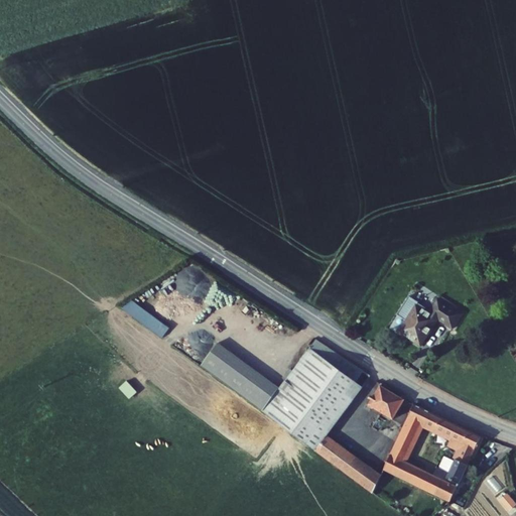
[(461,314),(437,299),(427,314),(415,306),(400,329),(410,335),(408,338),(419,345),(436,319),(450,330),(461,314)]
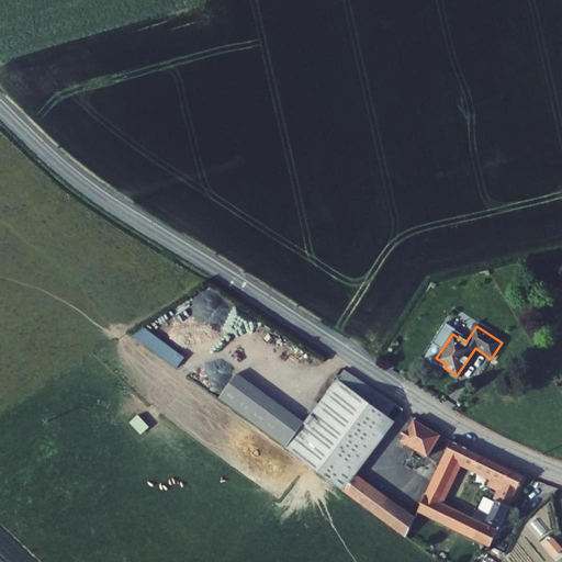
[(176,369),(183,359),(141,327),(134,337),(176,369)]
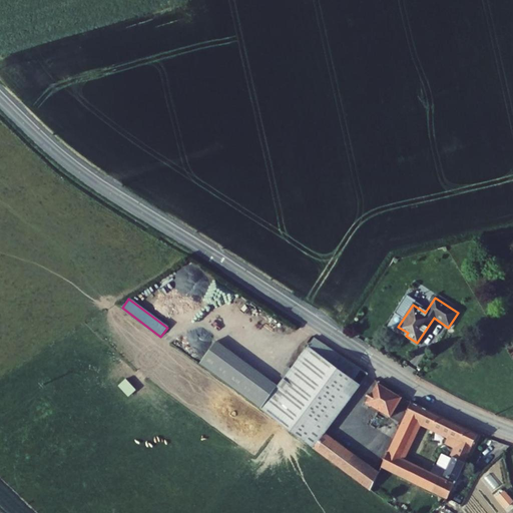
[(408,333),(398,327),(396,330),(406,336),(408,333)]
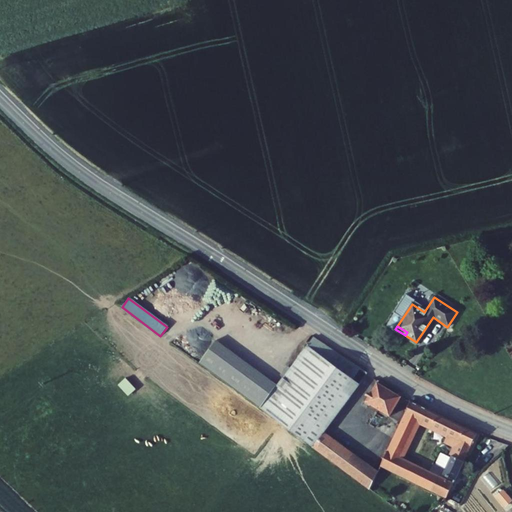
[(314,338),(307,349),(351,380),(358,369),(314,338)]
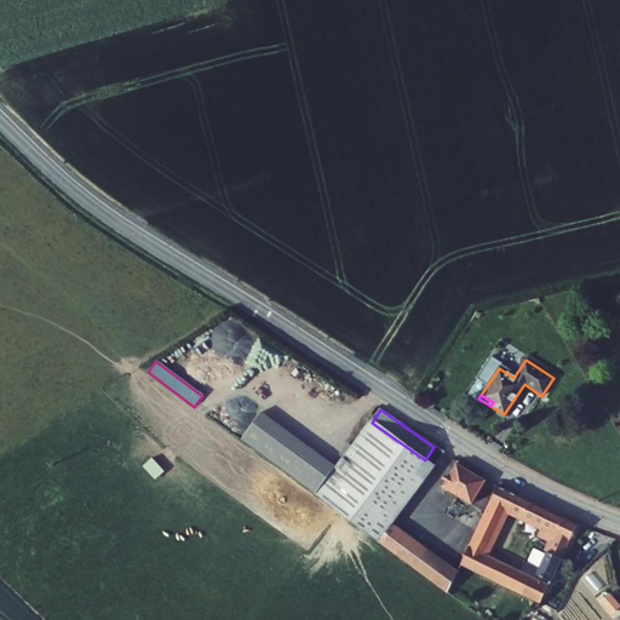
[(244,442),(316,497),(337,469),(263,415),(244,442)]
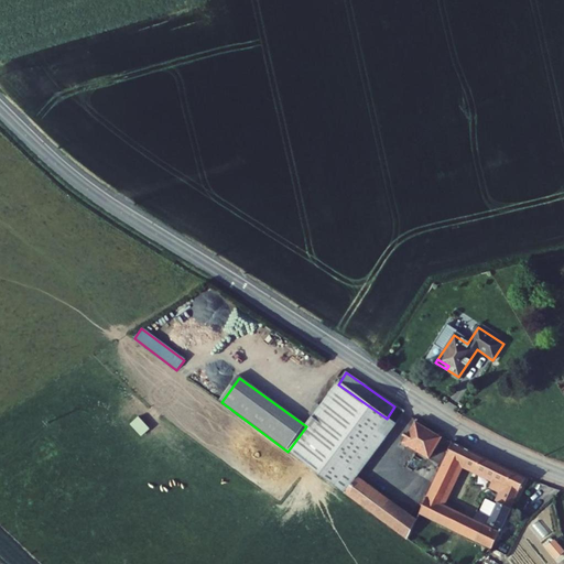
[(306,426),(288,452),(345,494),(346,492),(355,480),(387,437),(378,430),(387,419),(338,384),(306,426)]
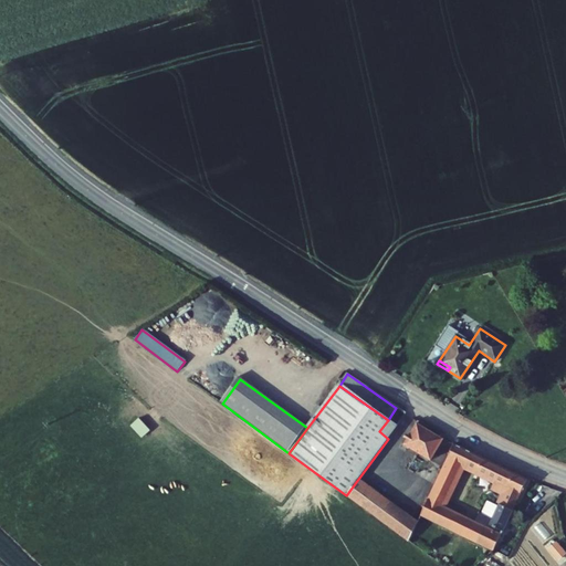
[(139,419),(130,426),(142,439),(149,432),(139,419)]
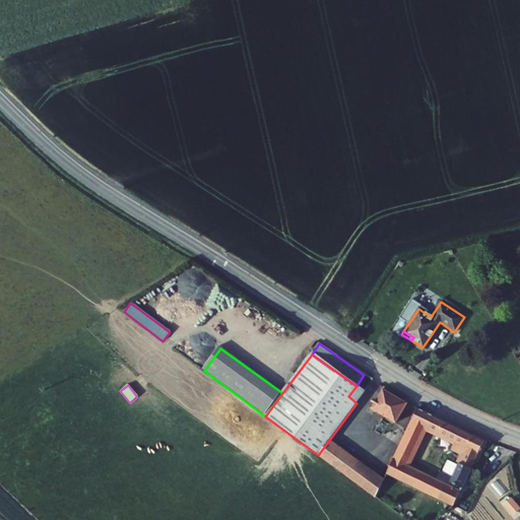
[(348,396),(356,403),(365,392),(356,386),(348,396)]
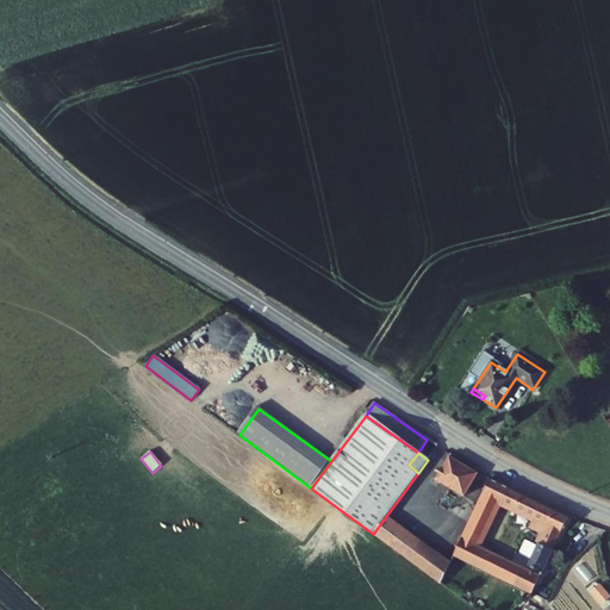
[(450,459),(436,479),(464,498),(478,477),(450,459)]
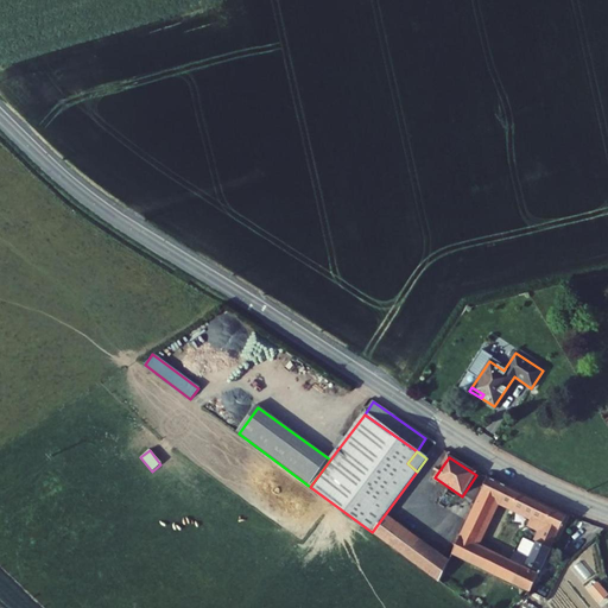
[(492,481),(470,525),(487,533),(499,504),(533,519),(530,527),(542,533),(538,539),(553,545),(568,517),(492,481)]
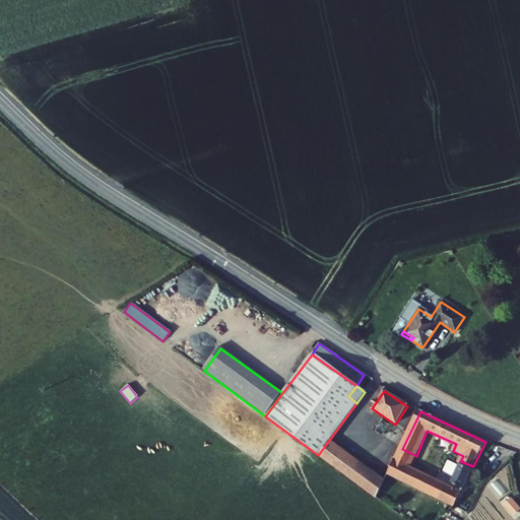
[(319,454),(377,498),(383,484),(327,443),(319,454)]
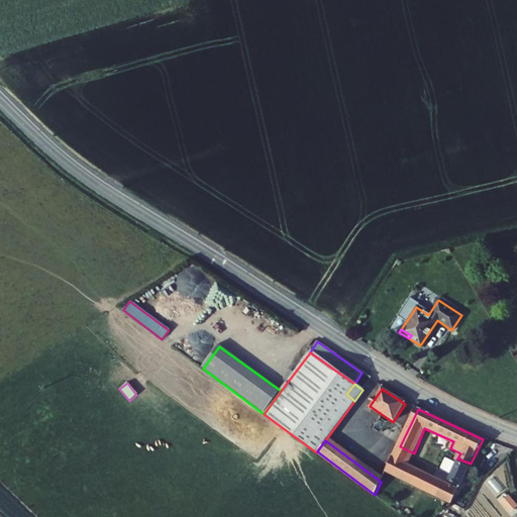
[(396,453),(410,460),(414,453),(400,446),(396,453)]
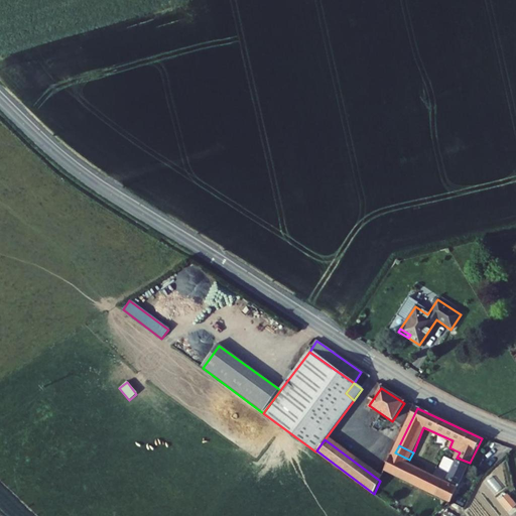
[(395,453),(387,469),(420,484),(427,469),(409,460),(395,453)]
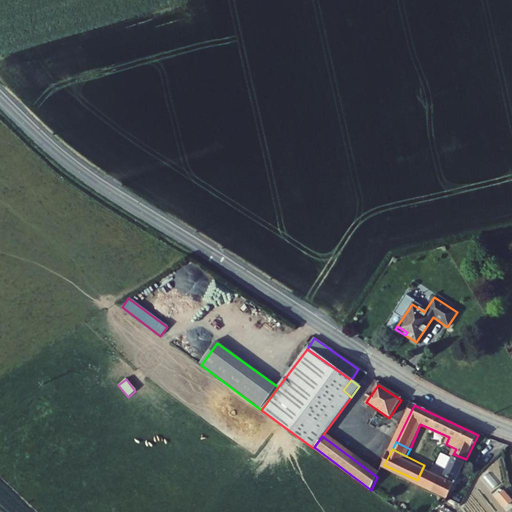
[(449,495),(466,459),(453,454),(447,465),(439,461),(435,470),(441,473),(434,488),(449,495)]
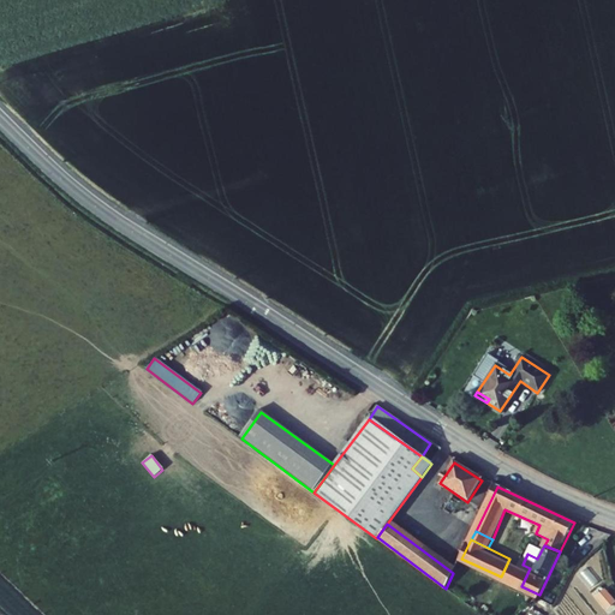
[(501,577),(511,581),(520,563),(509,559),(501,577)]
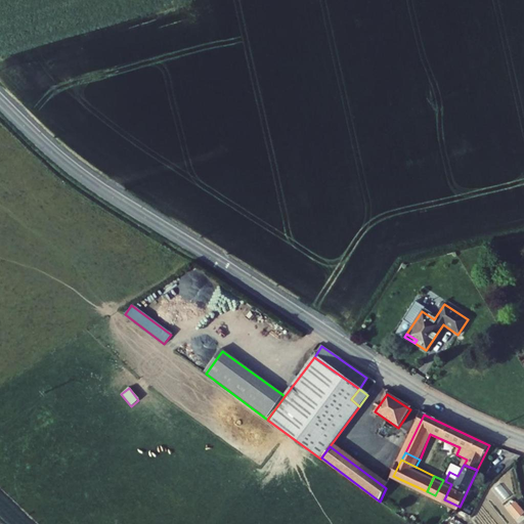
[(435,495),(444,499),(451,484),(445,481),(443,480),(435,495)]
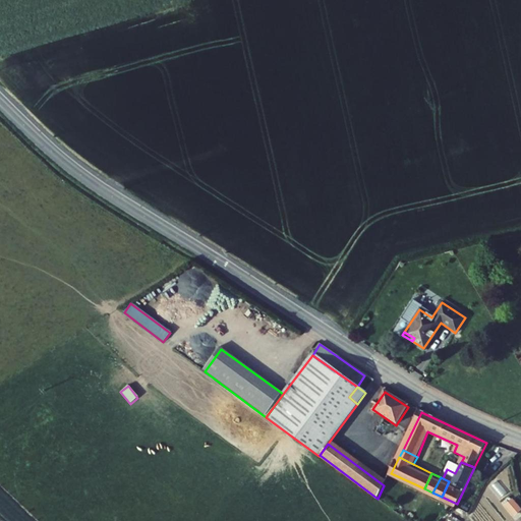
[(504,506),(514,517),(520,511),(520,509),(512,499),(504,506)]
